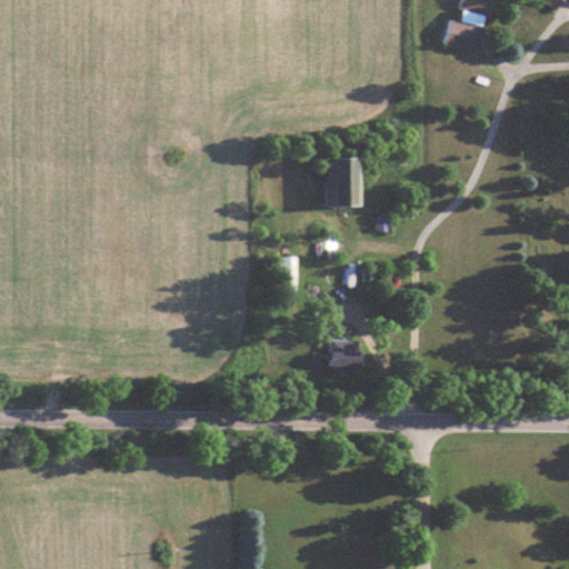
[(495,0),(460,0),(459,10),(491,18),(495,0)]
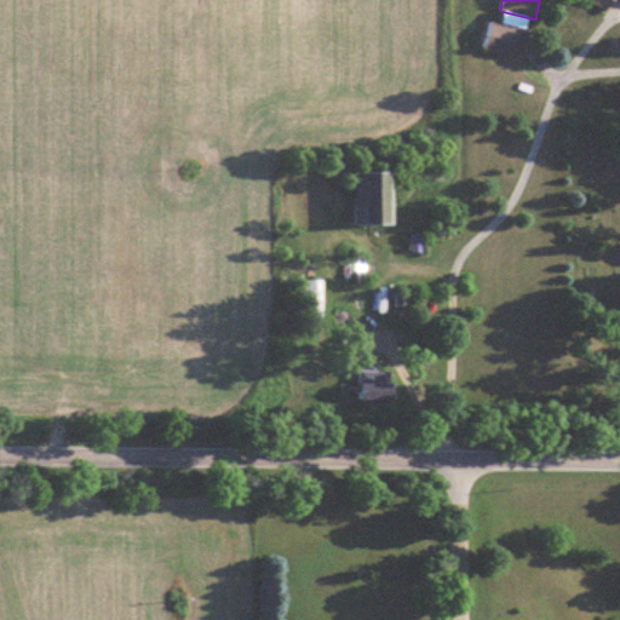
[(619,0),(593,0),(609,10),(615,0),(619,0)]
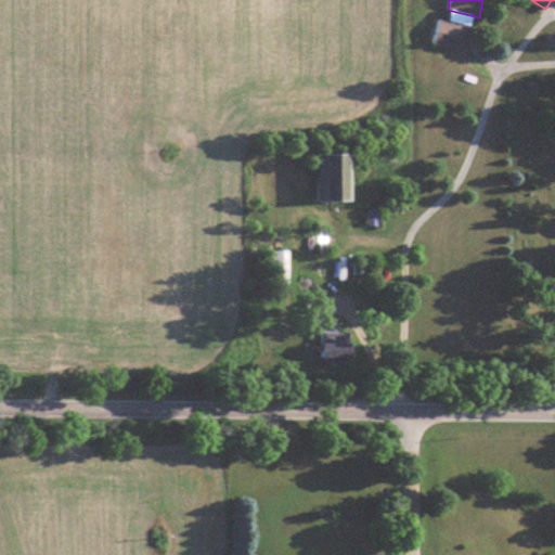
[(470,53),(476,27),(438,18),(431,43),(470,53)]
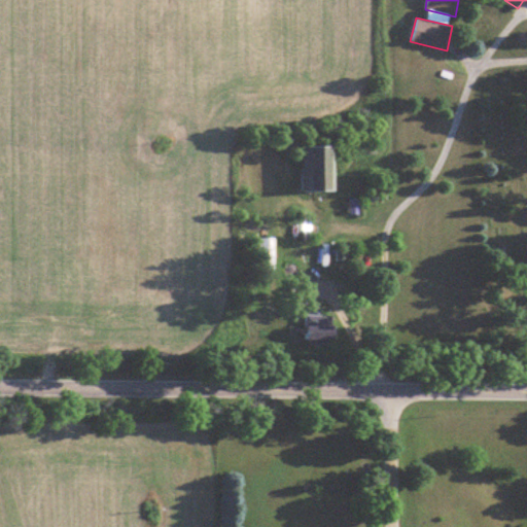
[(305,146),(305,191),(338,191),(338,146),(305,146)]
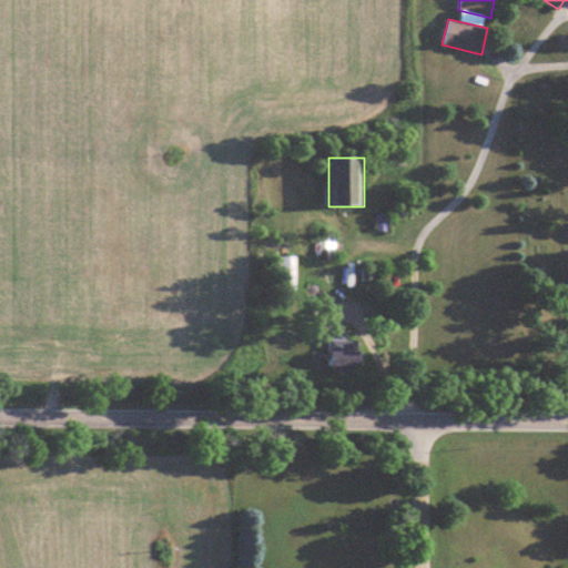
[(297,256),(274,256),(274,276),(297,276),(297,256)]
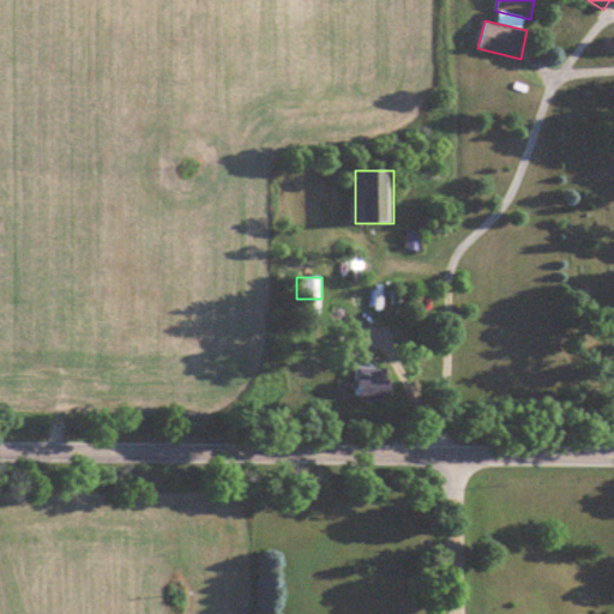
[(356,362),(356,397),(396,397),(396,368),(375,368),(375,362),(356,362)]
